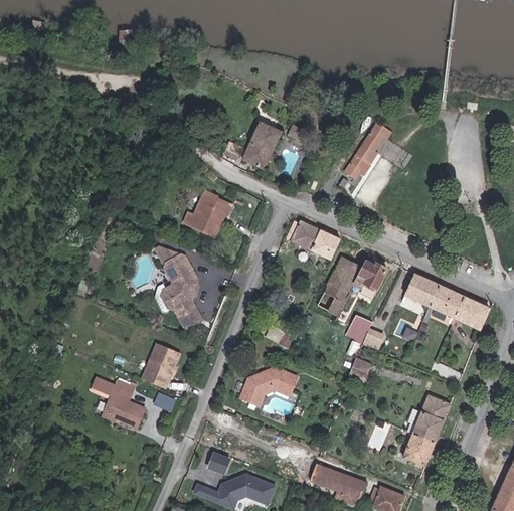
[(50,75),(62,79),(66,68),(53,64),(50,75)]
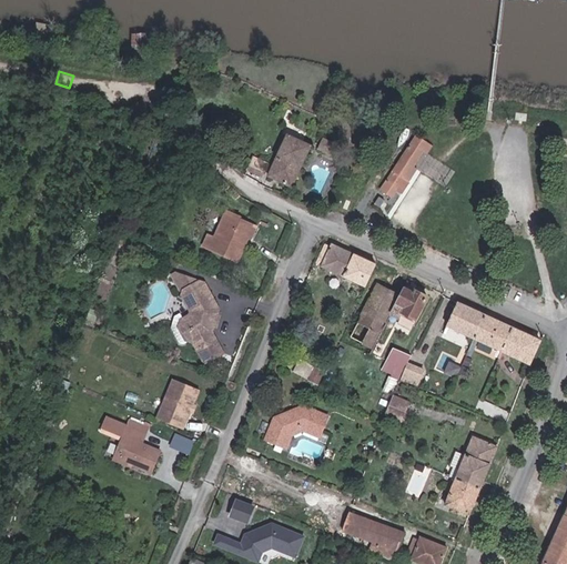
[(419,149),(423,151),(428,143),(412,133),(383,178),(393,184),(398,177),(404,180),(413,168),(408,164),(419,149)]
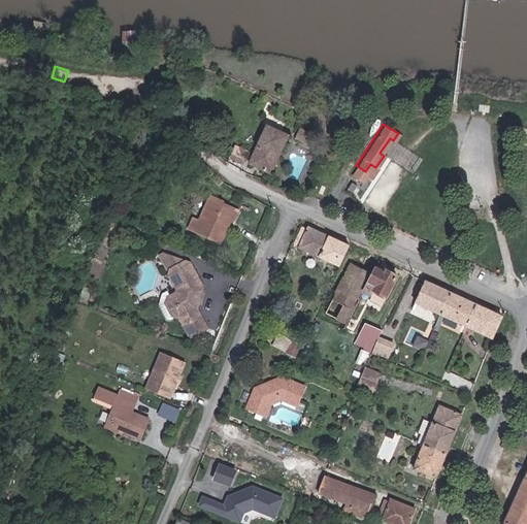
[(251,173),(272,184),(289,144),(266,135),(251,173)]
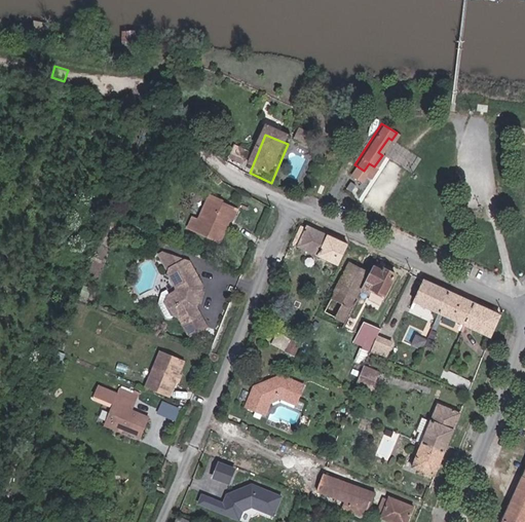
[(233,156),(228,168),(241,174),(247,162),(233,156)]
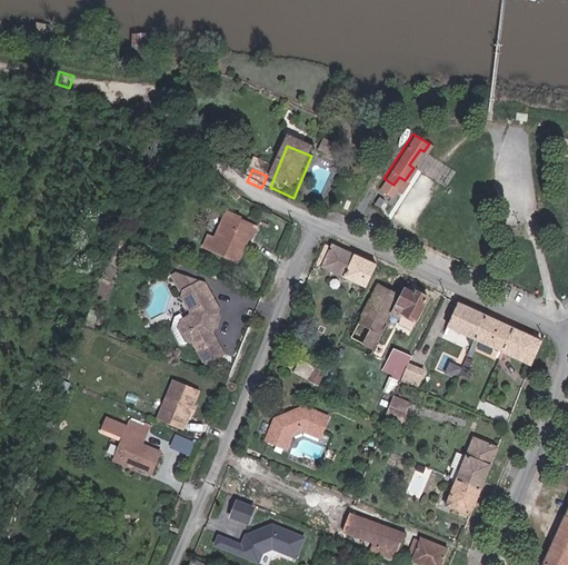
[(219,216),(226,218),(228,211),(222,209),(219,216)]
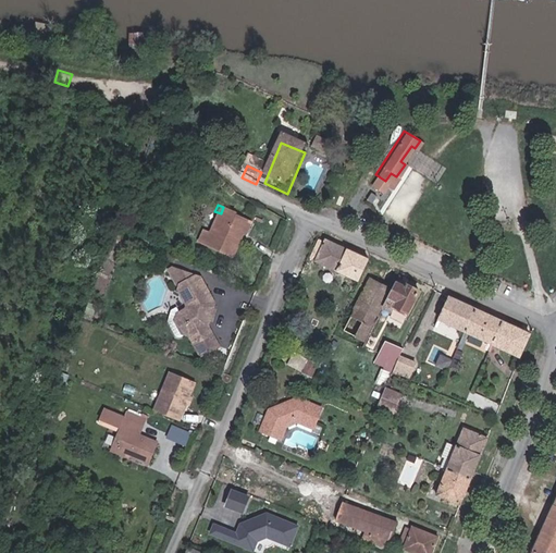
[(239,231),(242,232),(246,220),(231,213),(232,210),(223,207),(221,213),(214,211),(209,224),(213,226),(210,234),(206,233),(201,231),(196,242),(229,255),(239,231)]
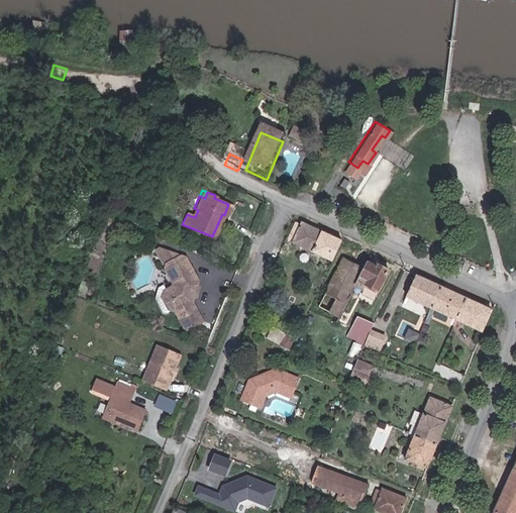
[(330,258),(338,239),(299,222),(291,241),(330,258)]
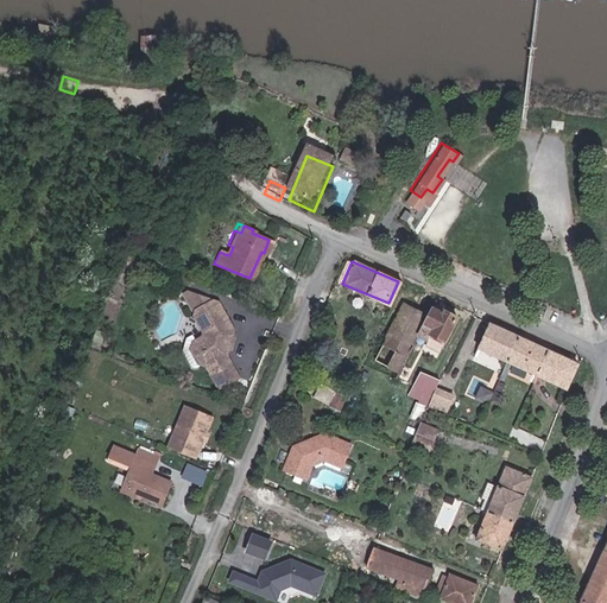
[(112,285),(118,287),(122,273),(117,271),(112,285)]
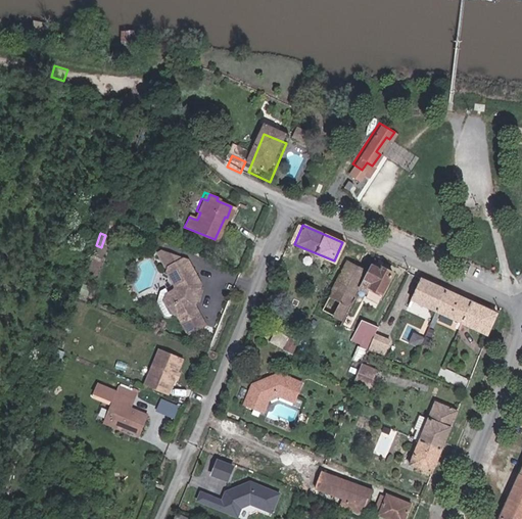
[(178,261),(167,268),(167,272),(174,283),(173,288),(165,292),(165,298),(174,312),(179,313),(194,336),(211,325),(196,302),(196,300),(194,297),(194,291),(196,289),(196,283),(183,262),(178,261)]
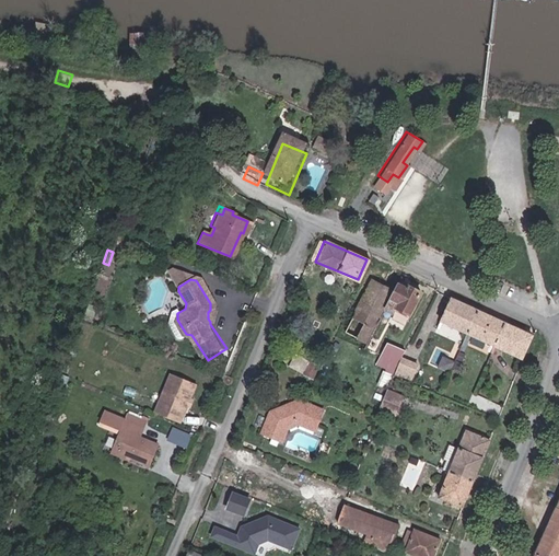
[(367,343),(383,309),(392,289),(370,279),(344,333),(367,343)]
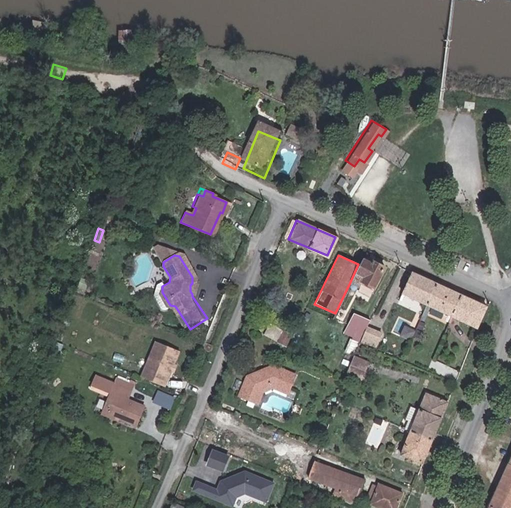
[(360,281),(371,286),(382,265),(370,259),(369,261),(361,257),(358,264),(350,282),(357,285),(360,281)]
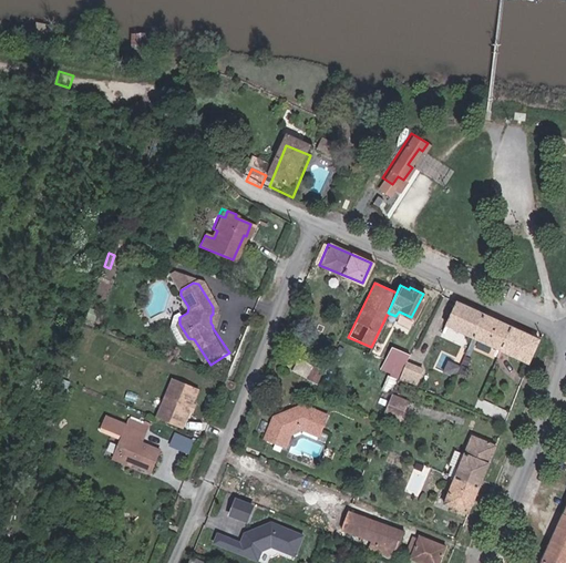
[(443,323),(471,335),(481,311),(454,299),(443,323)]
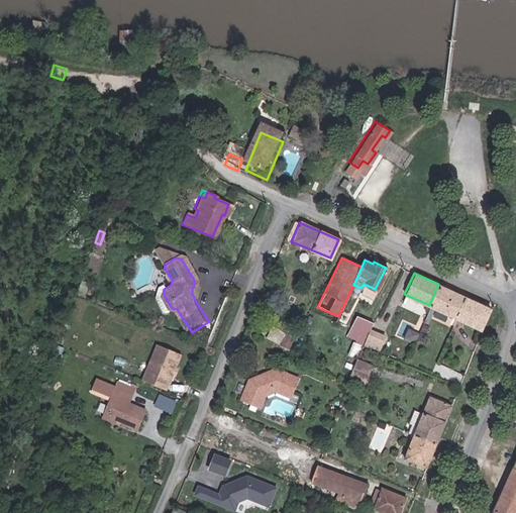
[(434,307),(455,316),(465,295),(438,284),(429,305),(423,320),(427,321),(434,307)]
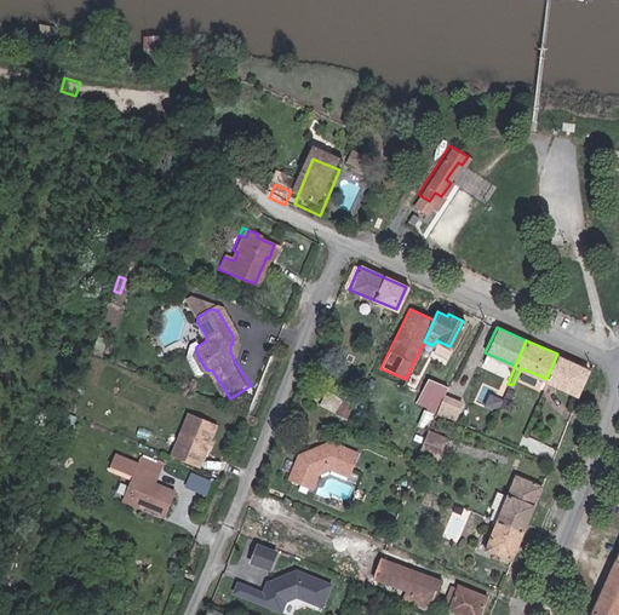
[(204,372),(206,369),(196,354),(196,346),(193,345),(189,348),(188,357),(196,371),(204,372)]
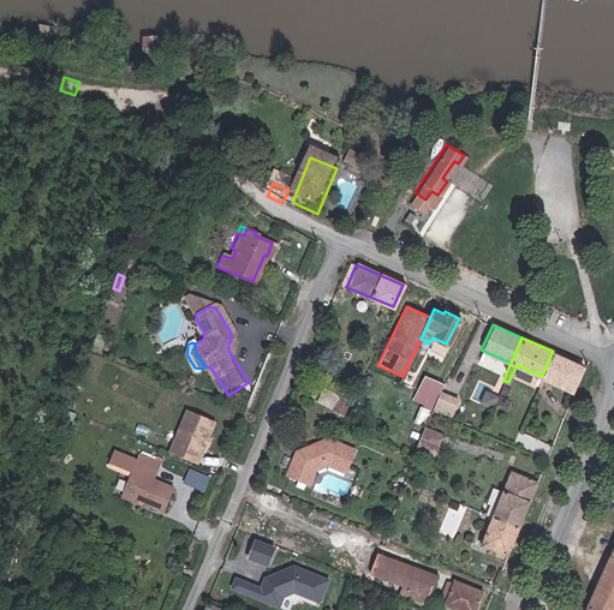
[(542,376),(572,389),(583,365),(553,351),(542,376)]
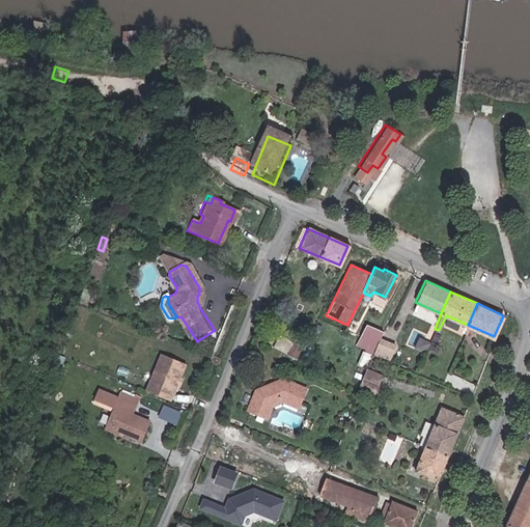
[(378,339),(383,329),(366,322),(360,335),(367,338),(372,341),(377,342),(378,339)]
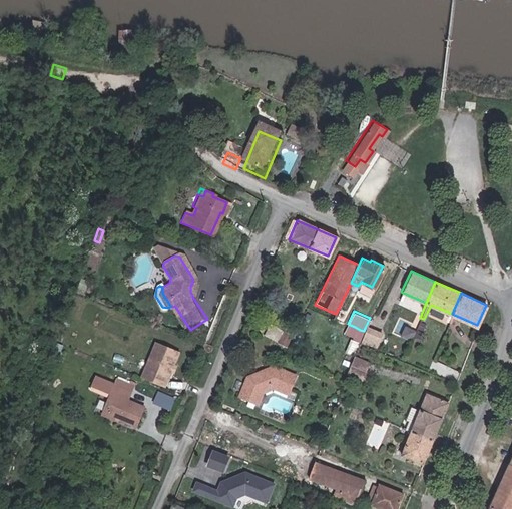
[(258,335),(272,340),(276,328),(262,323),(258,335)]
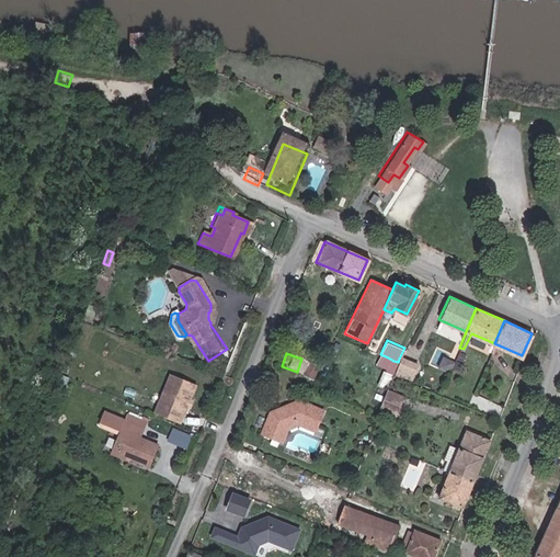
[(377,384),(384,386),(393,361),(388,357),(377,384)]
